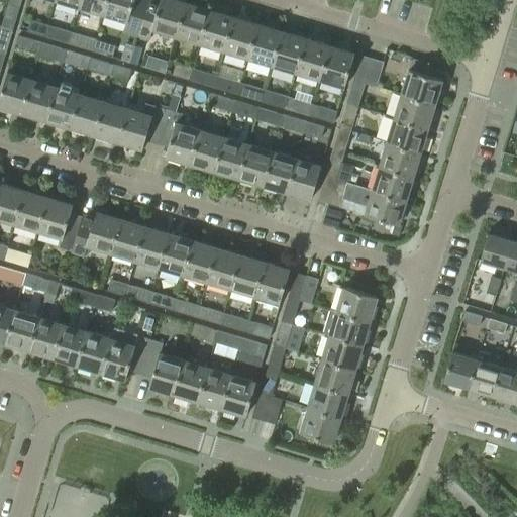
[(81,0),(80,5),(104,13),(107,0),(81,0)]
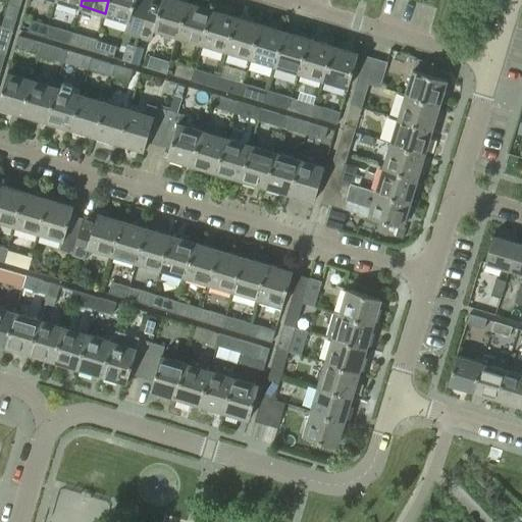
[(139,34),(148,0),(108,0),(105,13),(127,19),(124,30),(139,34)]
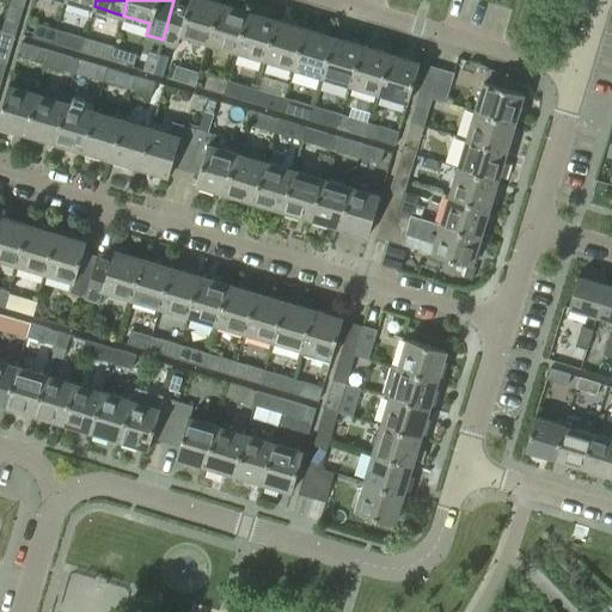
[(209,41),(220,1),(215,0),(188,0),(188,4),(177,0),(173,0),(163,40),(177,43),(181,32),(209,41)]
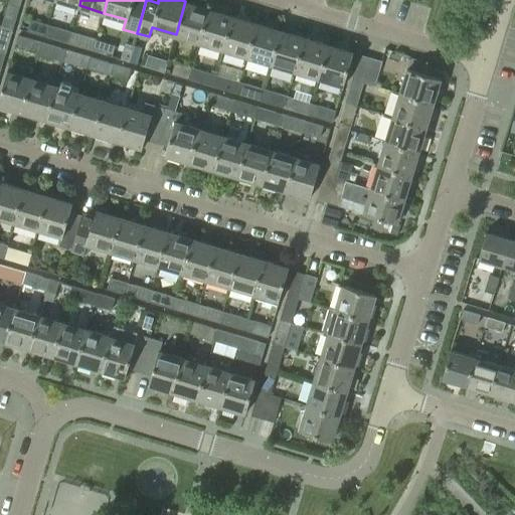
[(20,4),(9,1),(1,25),(13,28),(20,4)]
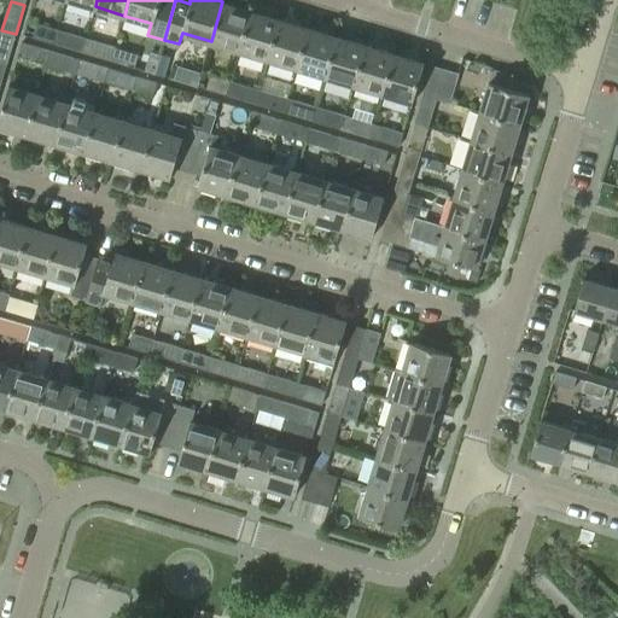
[(222,1),(211,41),(239,50),(251,10),(222,1)]
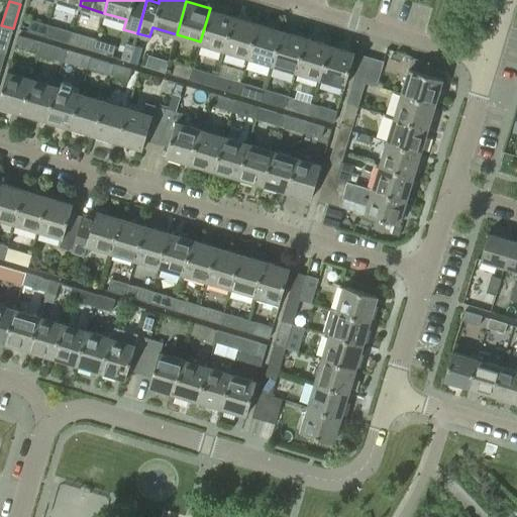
[(210,8),(200,41),(224,49),(234,15),(210,8)]
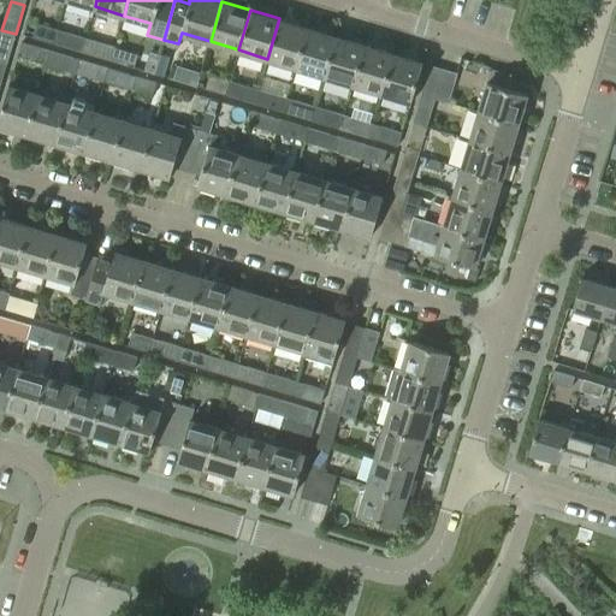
[(279,18),(267,59),(296,67),(308,27),(279,18)]
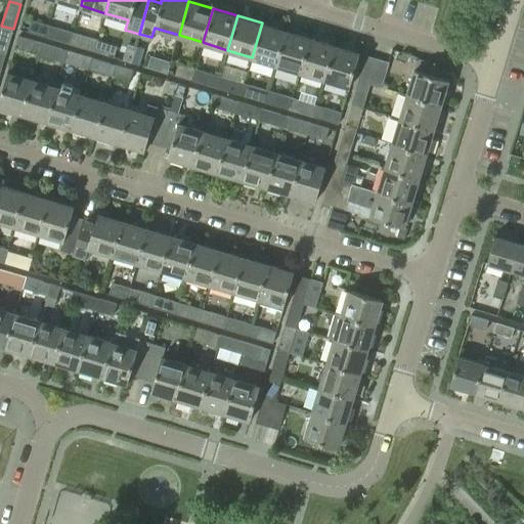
[(45,37),(48,25),(31,19),(28,32),(45,37)]
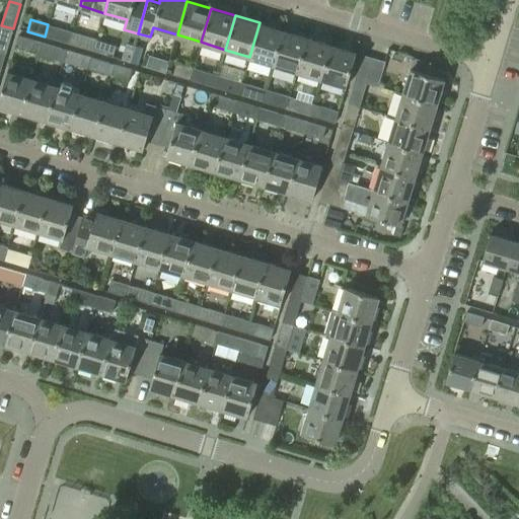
[(260,22),(249,57),(274,64),(284,30),(260,22)]
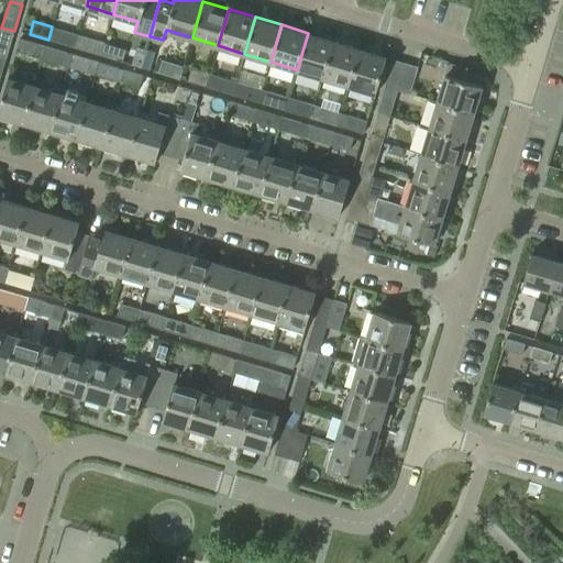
[(74,47),(78,34),(52,26),(48,40),(74,47)]
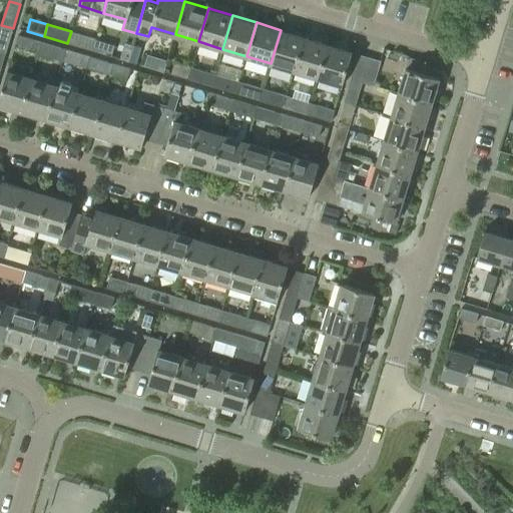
[(0,29),(0,49),(6,52),(13,28),(1,25),(0,29)]
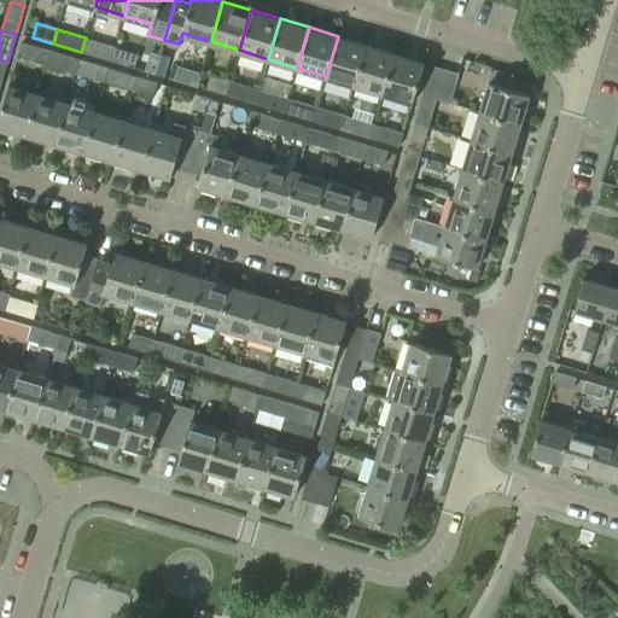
[(338,36),(326,76),(354,85),(366,45),(338,36)]
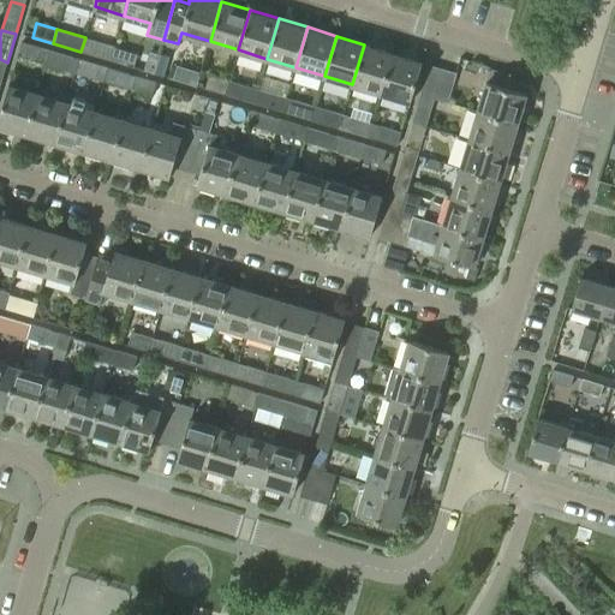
[(85,37),(81,52),(111,60),(114,46),(85,37)]
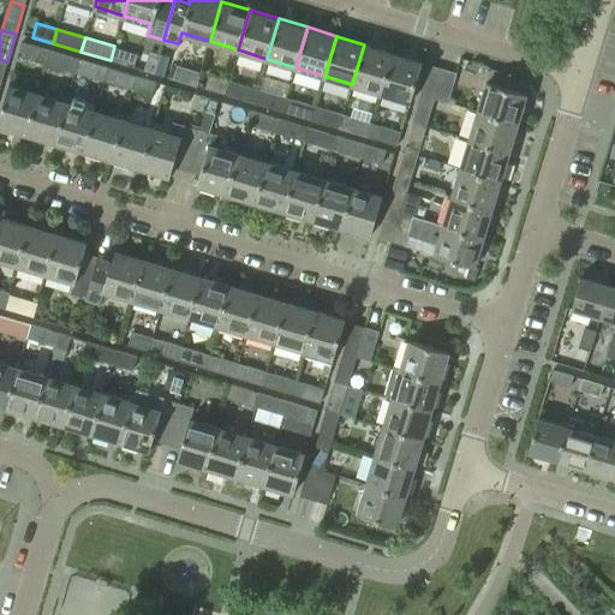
[(46,64),(49,51),(22,42),(18,55),(46,64)]
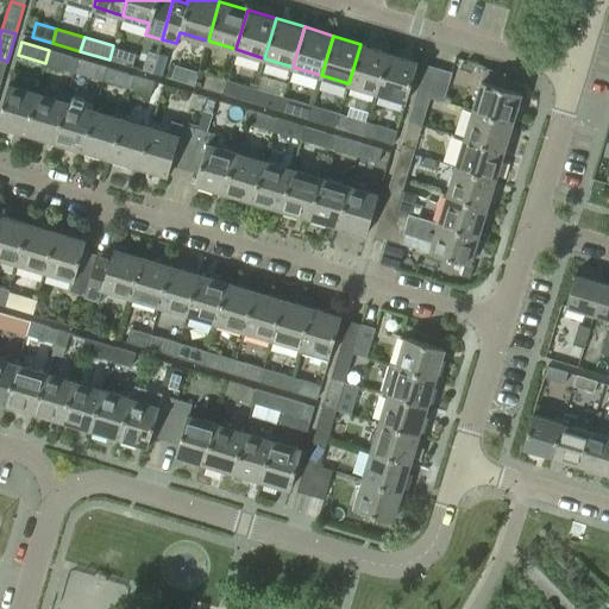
[(360,44),(349,83),(377,92),(389,52),(360,44)]
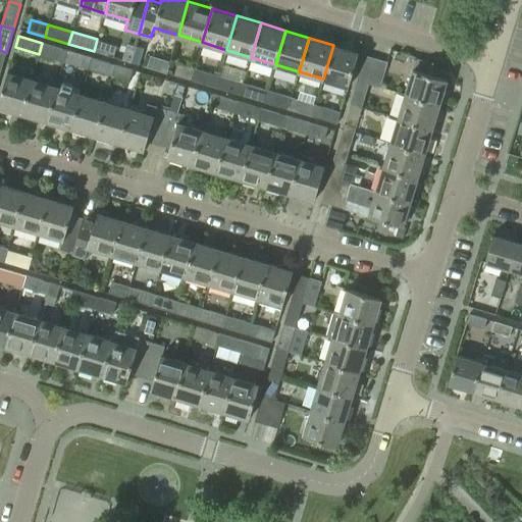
[(42,43),(39,54),(63,61),(66,50),(42,43)]
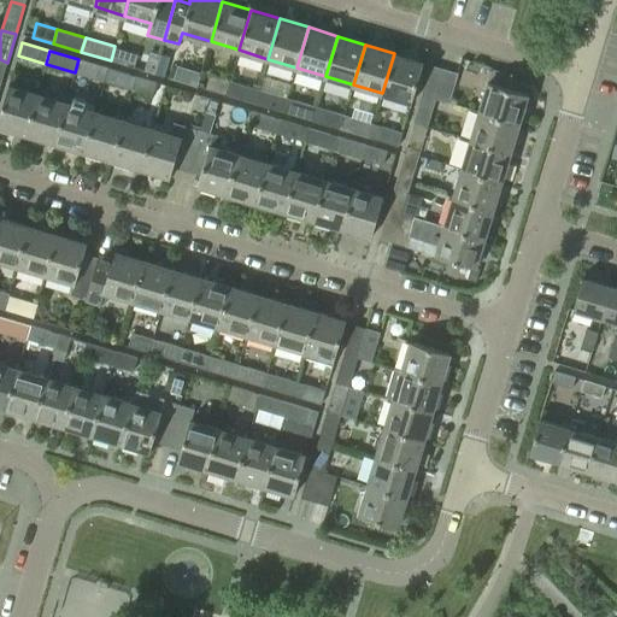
[(153,74),(159,54),(148,52),(142,70),(153,74)]
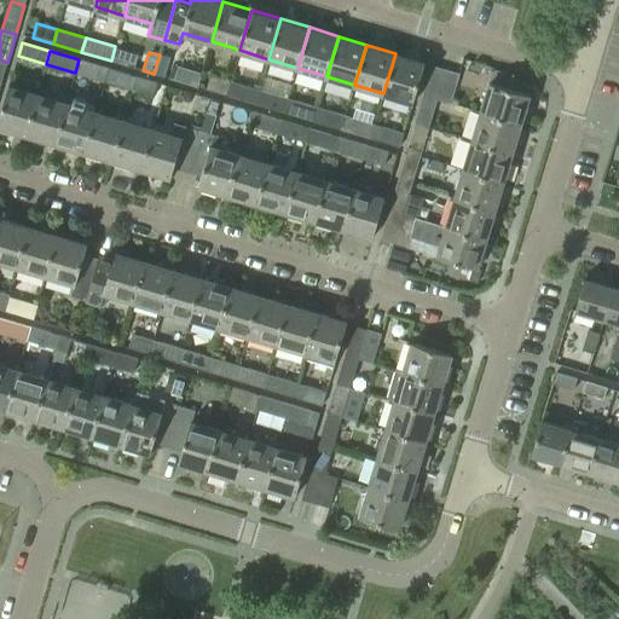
[(395,53),(383,93),(412,102),(424,62),(395,53)]
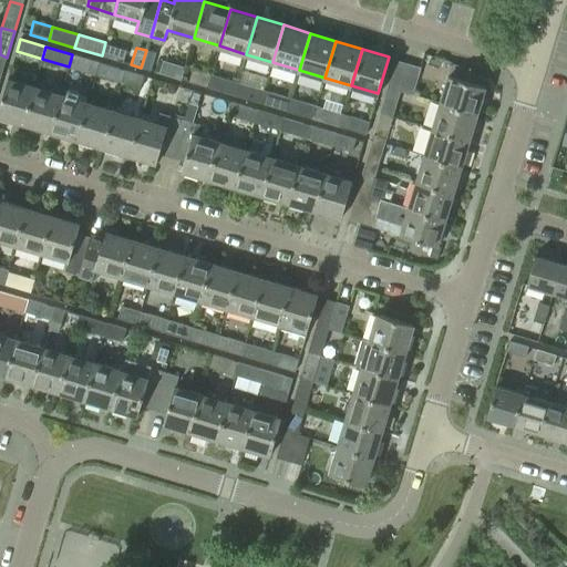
[(146,50),(141,68),(151,71),(156,53),(146,50)]
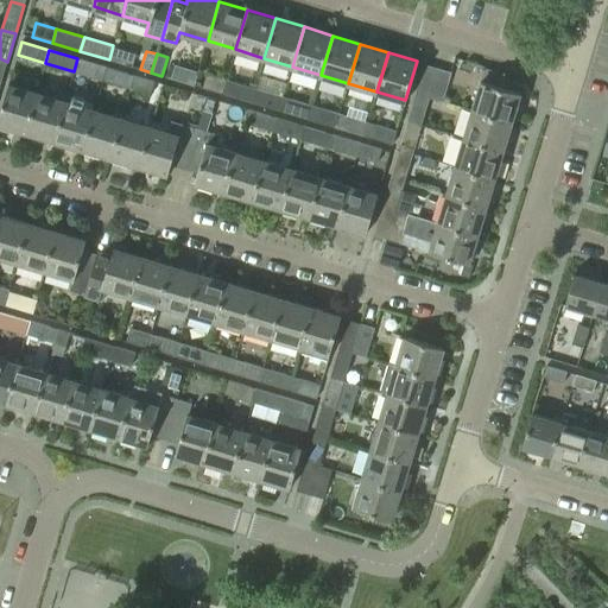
[(77,58),(74,71),(102,81),(106,67),(77,58)]
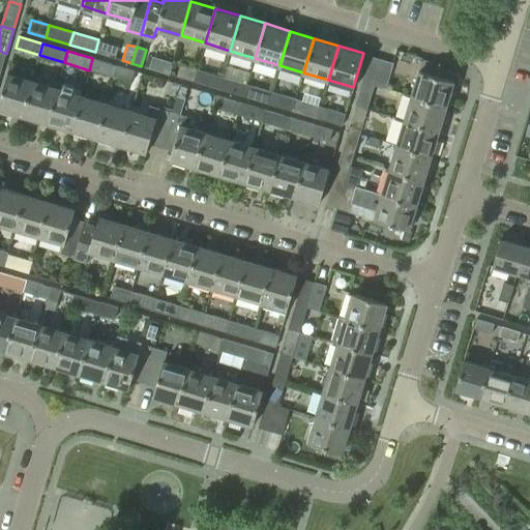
[(374,84),(381,59),(370,56),(362,81),(374,84)]
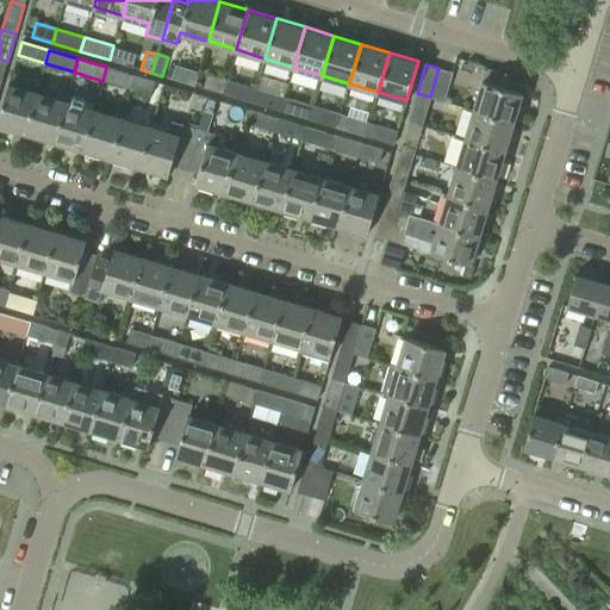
[(106,67),(103,81),(130,89),(135,75),(106,67)]
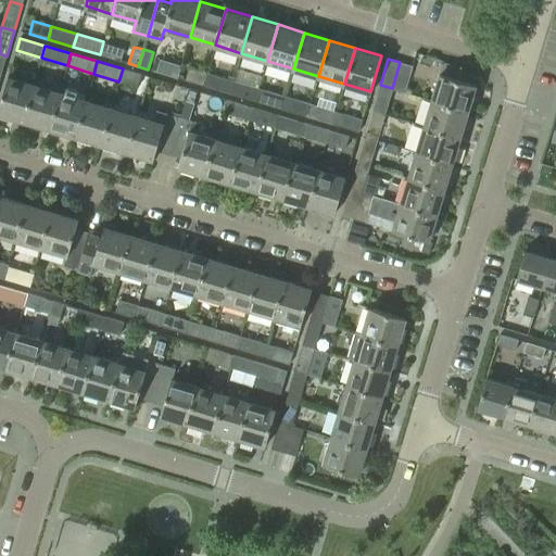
[(400,62),(392,88),(405,91),(413,66),(400,62)]
